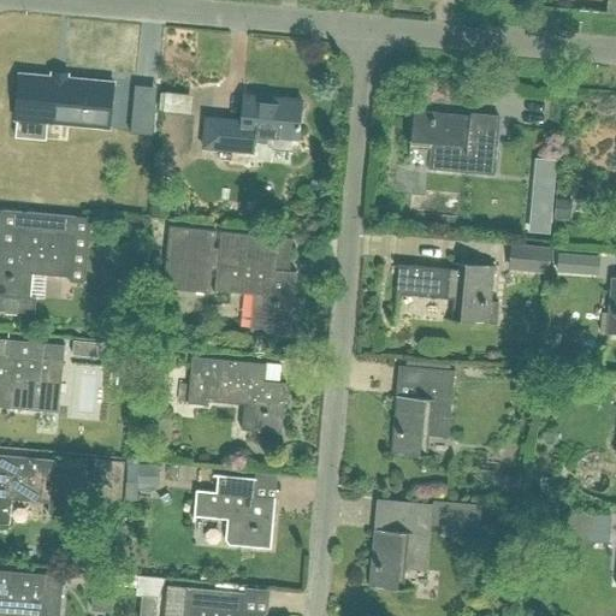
[(581,9),(580,11),(615,13),(615,0),(610,0),(610,11),(581,9)]
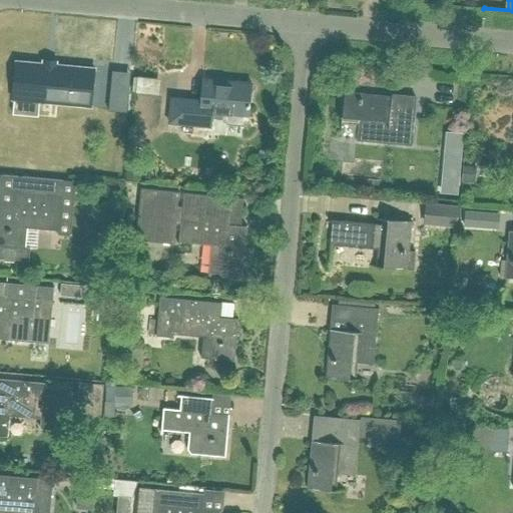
[(18,62),(14,100),(93,107),(96,69),(18,62)]
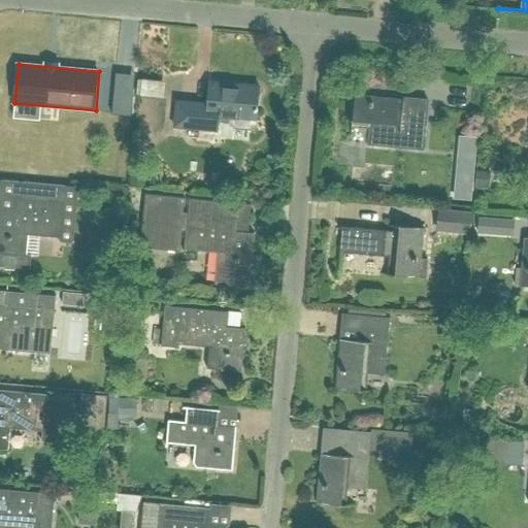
[(177,101),(174,127),(218,131),(219,121),(231,122),(231,124),(235,128),(252,129),(256,126),(260,87),(210,81),(208,104),(177,101)]
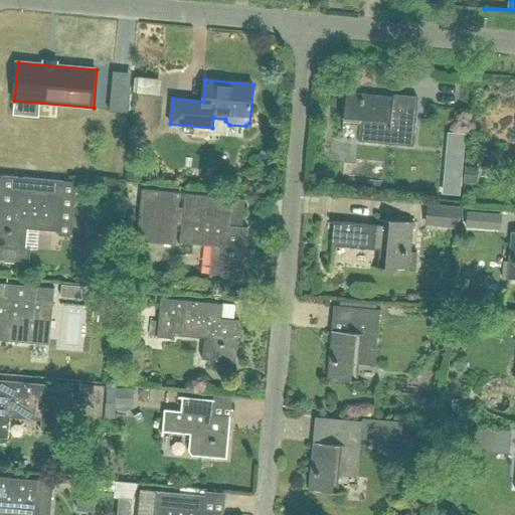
[(417,104),(394,102),(394,98),(346,93),(342,132),(344,132),(344,123),(360,124),(359,142),(415,147),(419,100),(417,100),(417,104)]
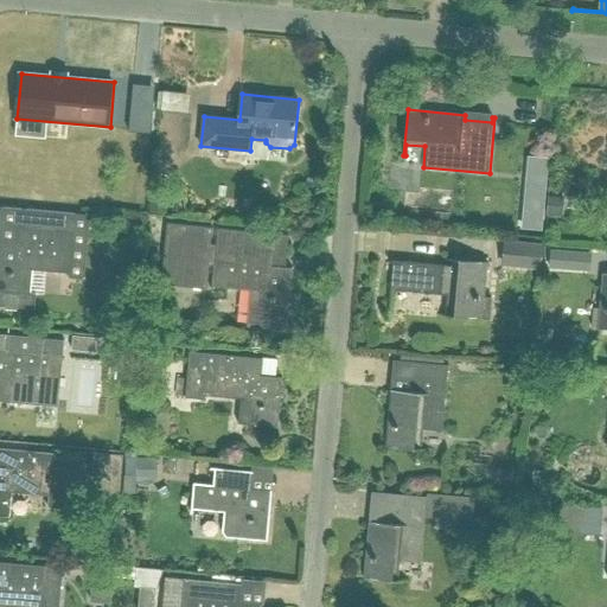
[(163,212),(165,198),(155,198),(153,212),(163,212)]
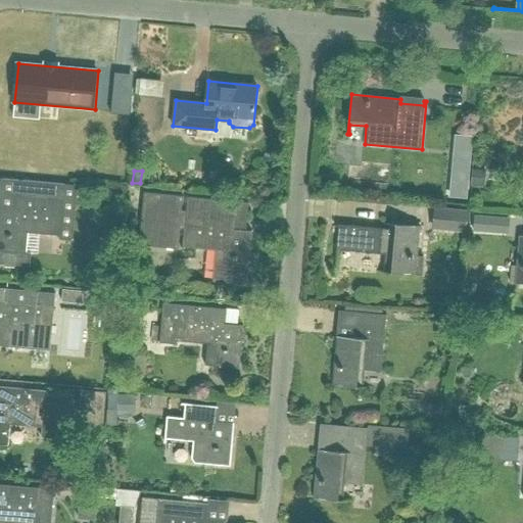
[(0,206),(0,263),(31,266),(32,252),(27,252),(29,232),(60,235),(60,239),(61,239),(66,184),(6,179),(6,180),(16,181),(14,208),(0,206)]
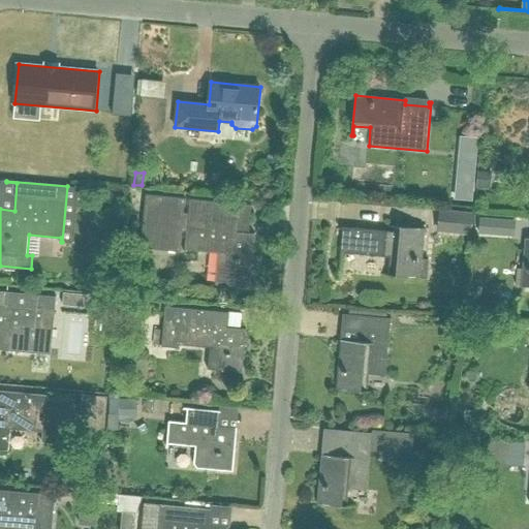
[(187,250),(219,253),(216,284),(251,287),(256,234),(238,232),(241,205),(252,207),(253,206),(189,198),(188,212),(184,212),(185,198),(147,194),(142,247),(180,251),(182,230),(186,230),(184,252),(185,252),(185,253),(187,253),(187,250)]
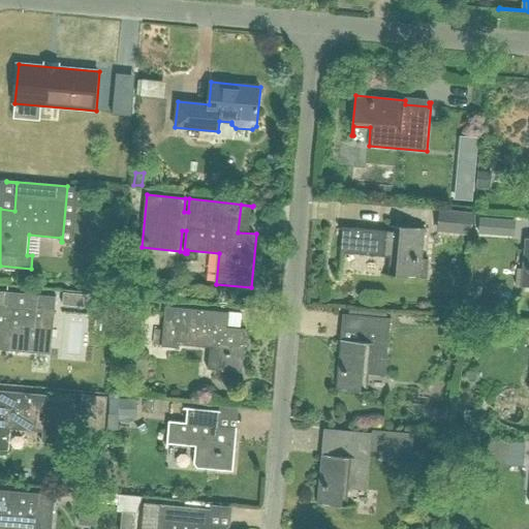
[(473,212),(439,209),(437,231),(471,235),(473,212)]
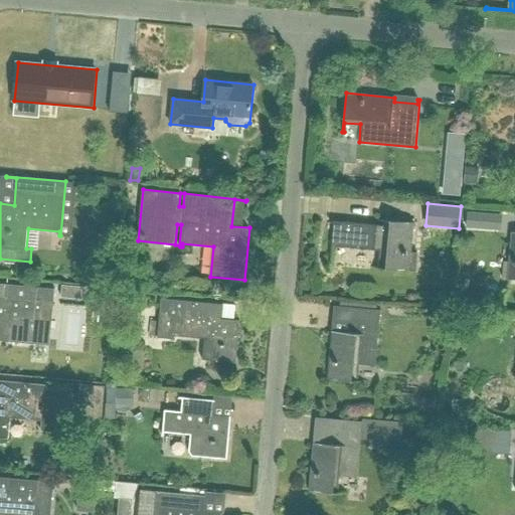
[(410,272),(411,270),(415,271),(417,251),(412,251),(415,222),(376,219),(376,220),(386,221),(386,226),(334,221),(330,265),(332,265),(334,247),(381,251),(380,267),(372,267),(371,268),(410,272)]
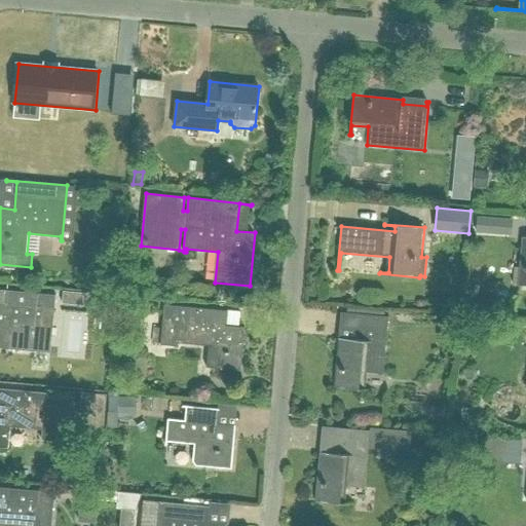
[(52,331),(51,335),(53,335),(58,294),(0,288),(0,290),(7,291),(6,304),(0,303),(0,347),(10,348),(12,327),(52,331)]
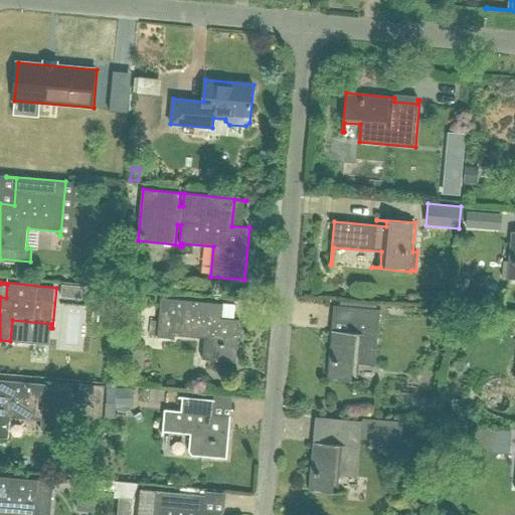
[(174,336),(205,339),(203,360),(236,363),(240,320),(222,319),(224,306),(236,307),(236,305),(162,298),(158,338),(174,339),(174,336)]
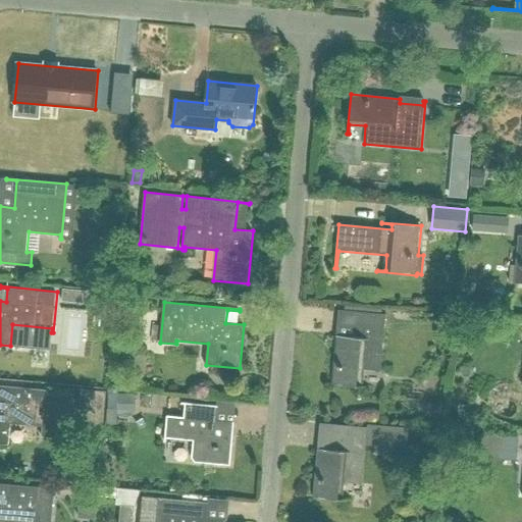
[(372,387),(372,386),(363,385),(365,370),(382,371),(386,314),(338,310),(338,311),(357,312),(355,336),(336,334),(332,384),(372,387)]
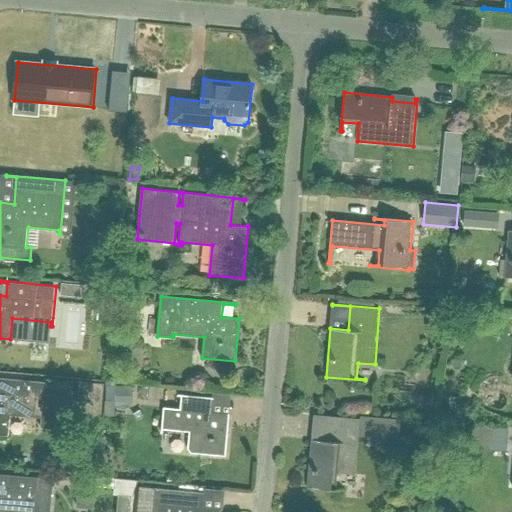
[(60,396),(46,394),(47,382),(0,377),(0,435),(10,436),(12,415),(43,418),(42,428),(57,429),(60,396)]
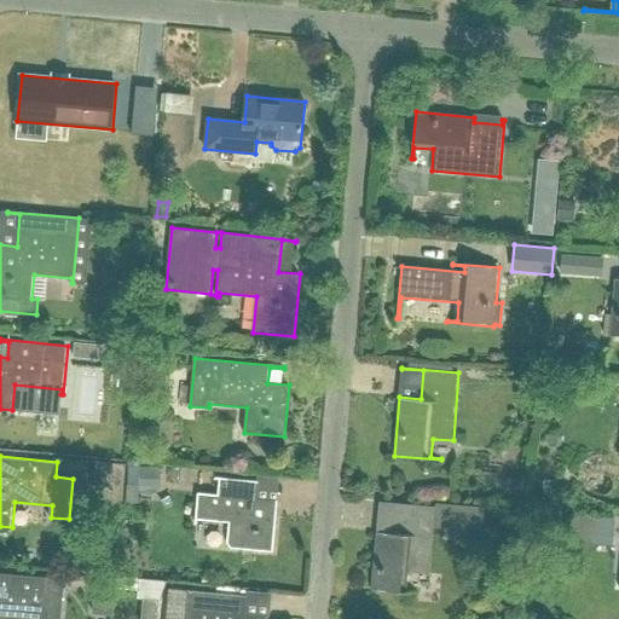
[(98,461),(93,505),(123,508),(127,464),(98,461)]
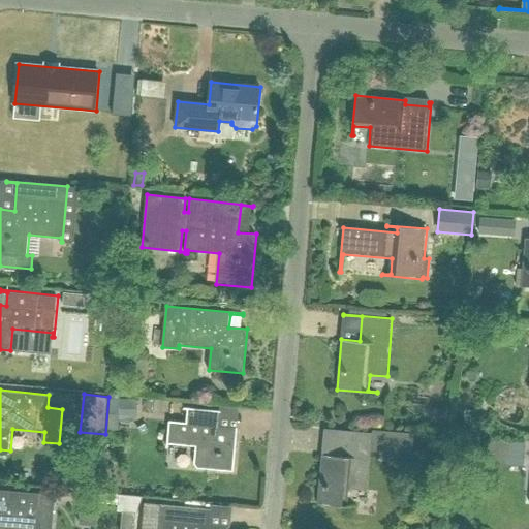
[(121,397),(120,409),(135,410),(136,398),(121,397)]
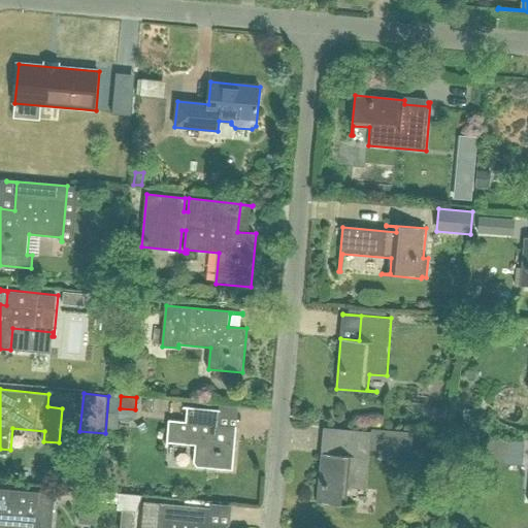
[(198,467),(234,470),(238,427),(216,425),(217,411),(233,414),(233,411),(185,406),(184,408),(189,409),(187,422),(170,420),(167,447),(168,447),(169,442),(196,446),(195,462),(198,467)]
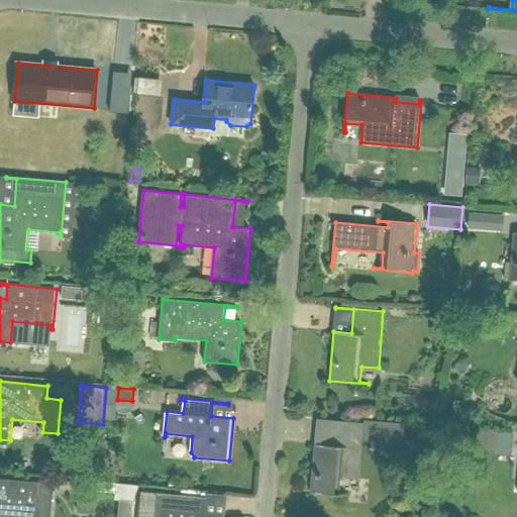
[(349,496),(349,495),(340,494),(341,478),(359,480),(366,423),(318,418),(318,420),(335,421),(333,445),(315,443),(310,493),(349,496)]
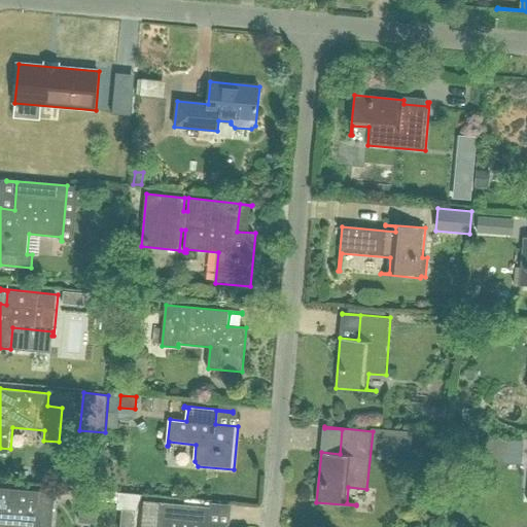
[(51,526),(55,494),(0,488),(0,525),(16,526),(51,526)]
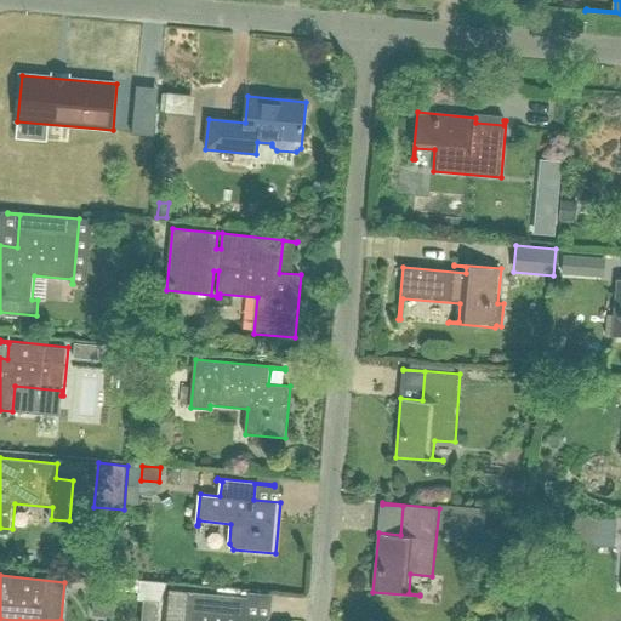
[(118,580),(97,577),(93,615),(114,616),(118,580)]
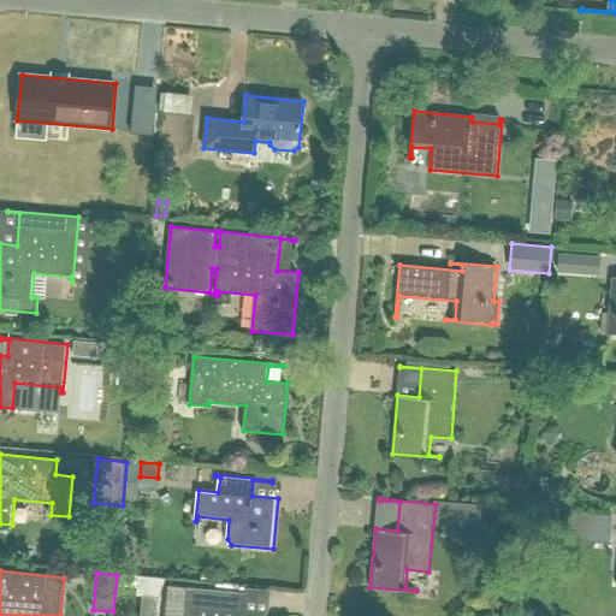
[(217,582),(215,591),(189,588),(185,615),(266,615),(267,614),(246,611),(247,596),(261,597),(262,594),(246,593),(246,586),(217,582)]
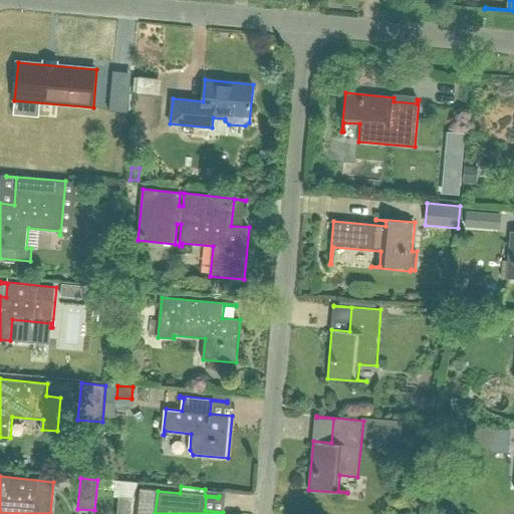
[(119,497),(117,513),(131,513),(133,498),(119,497)]
